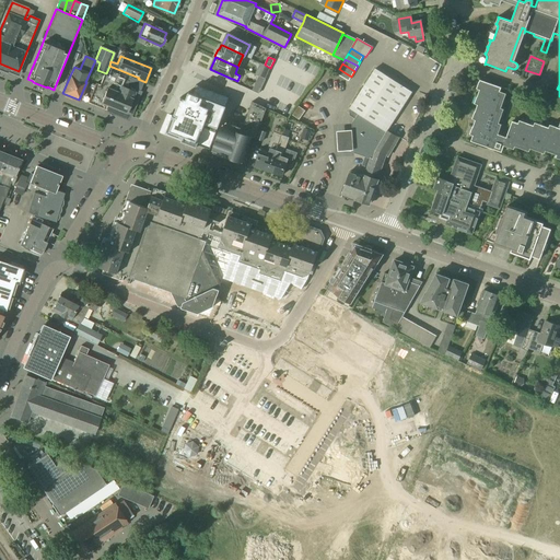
[(88,103),(105,111),(106,108),(129,118),(130,116),(131,117),(141,92),(129,86),(128,89),(121,86),(124,80),(128,82),(130,77),(119,72),(119,71),(111,68),(107,77),(104,74),(100,85),(96,83),(88,103)]
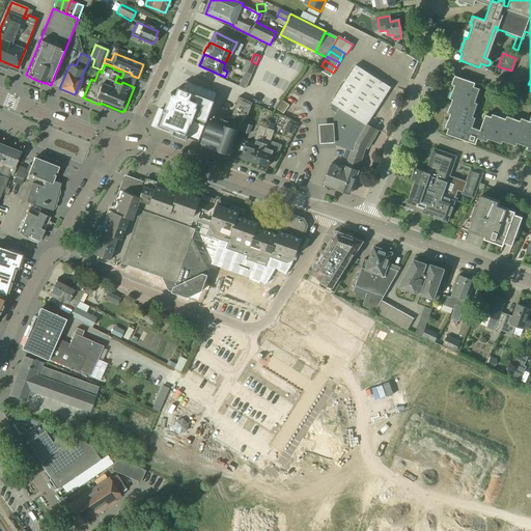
[(333,73),(322,65),(318,71),(330,77),(333,73)]
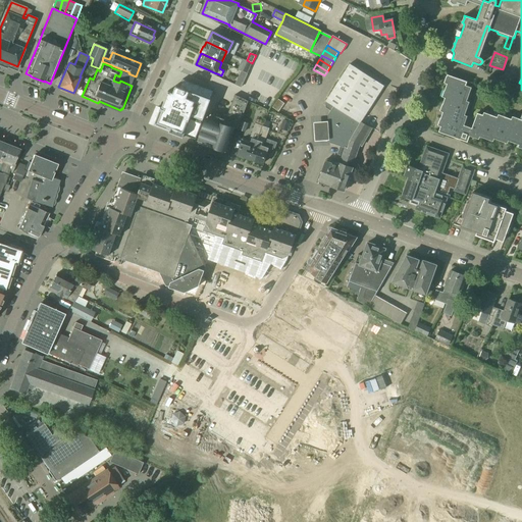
[(319,181),(331,186),(331,187),(345,191),(353,168),(352,167),(360,145),(362,146),(372,128),(361,121),(384,86),(350,64),(325,102),(333,106),(327,115),(329,143),(340,147),(337,154),(343,156),(340,164),(333,162),(333,161),(328,159),(327,162),(326,161),(319,181)]
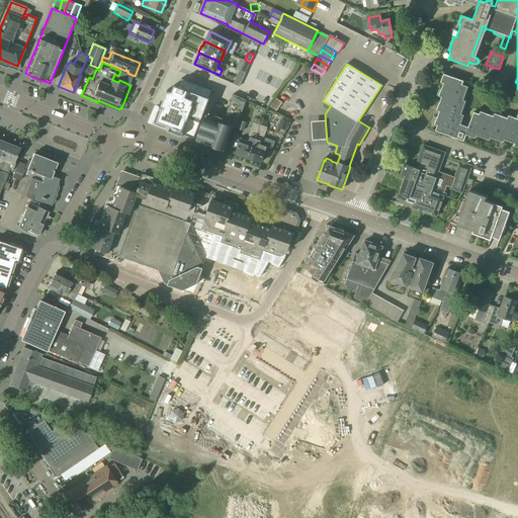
[(0,80),(6,83),(9,75),(0,72),(0,80)]
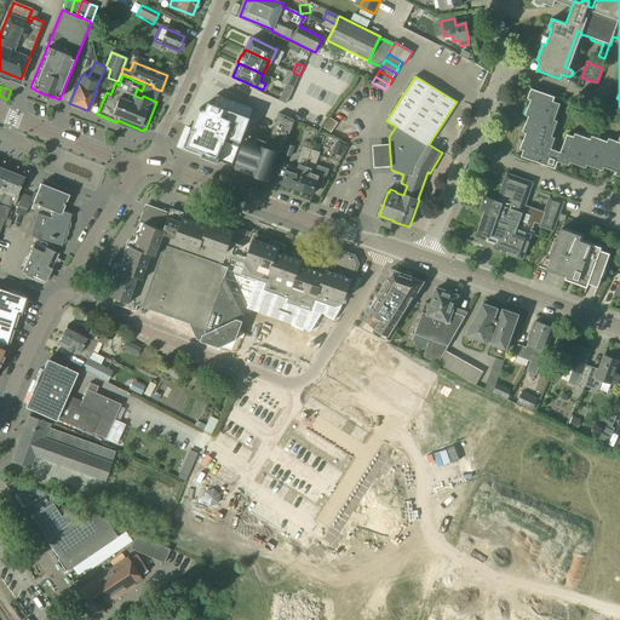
[(619,142),(608,138),(607,142),(591,136),(591,139),(574,133),(574,137),(567,135),(561,153),(551,149),(555,138),(552,137),(557,121),(555,120),(560,104),(554,102),(555,97),(532,89),(528,98),(530,99),(526,115),(528,116),(523,132),(526,133),(521,149),(523,150),(521,156),(555,168),(558,161),(569,166),(569,162),(586,168),(586,165),(602,171),(603,167),(616,172),(615,174),(619,176),(619,142)]
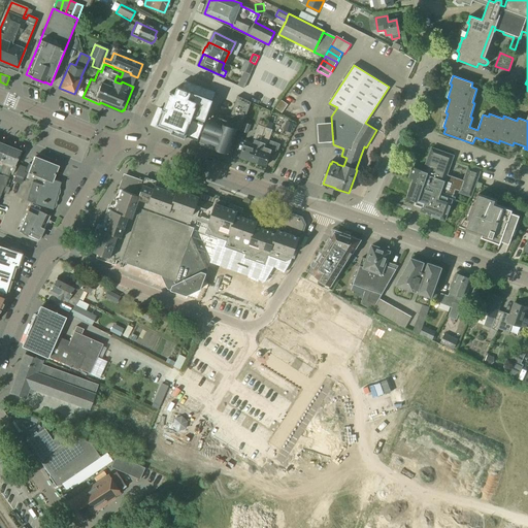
[(158,110),(153,125),(171,132),(171,134),(185,139),(186,137),(197,141),(212,101),(207,99),(204,98),(200,97),(197,96),(193,94),(190,93),(187,92),(180,90),(176,88),(174,95),(169,93),(163,110),(162,109),(161,111),(158,110)]
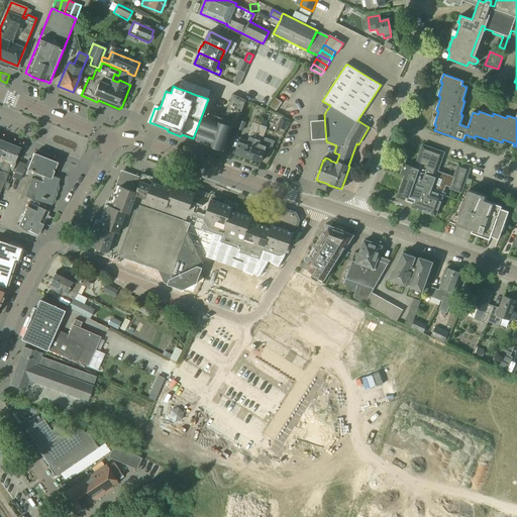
[(230,102),(244,107),(246,101),(244,100),(233,95),(230,102)]
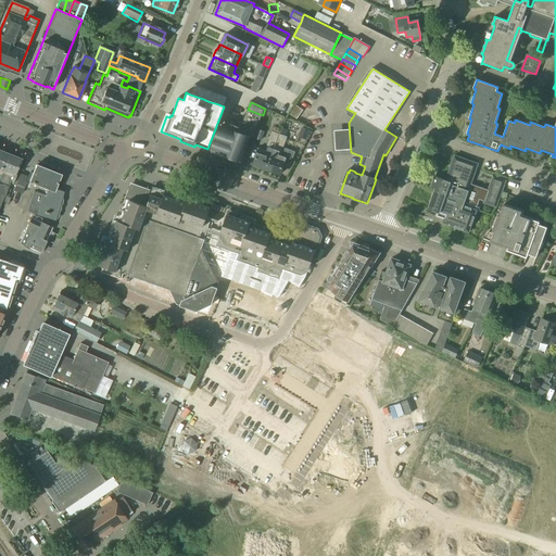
[(245,116),(260,122),(263,115),(248,110),(245,116)]
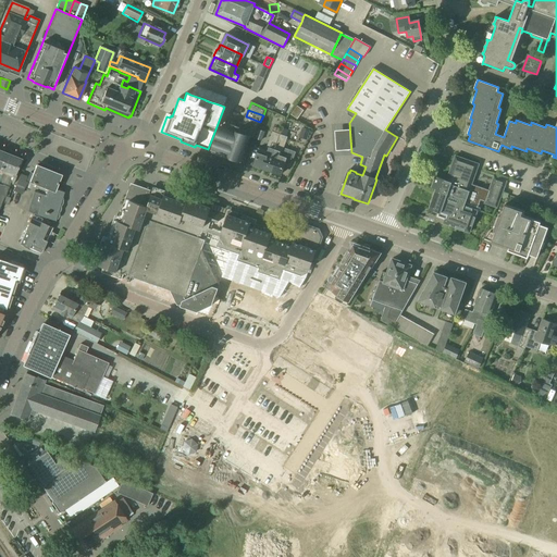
[(244,123),(258,128),(260,122),(246,116),(244,123)]
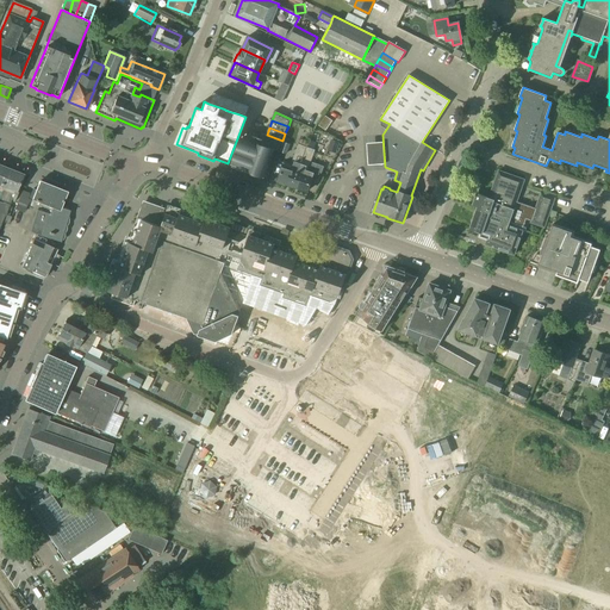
[(279,151),(282,141),(267,135),(262,134),(260,139),(254,137),(253,139),(251,142),(243,138),(242,138),(232,165),(248,170),(263,176),(273,150),(279,151)]
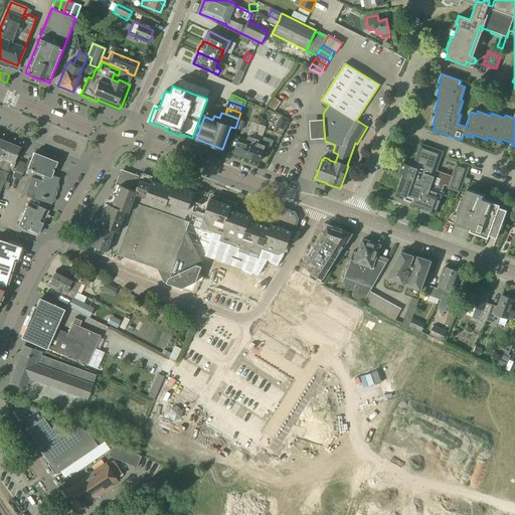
[(279,118),(276,127),(283,130),(287,121),(279,118)]
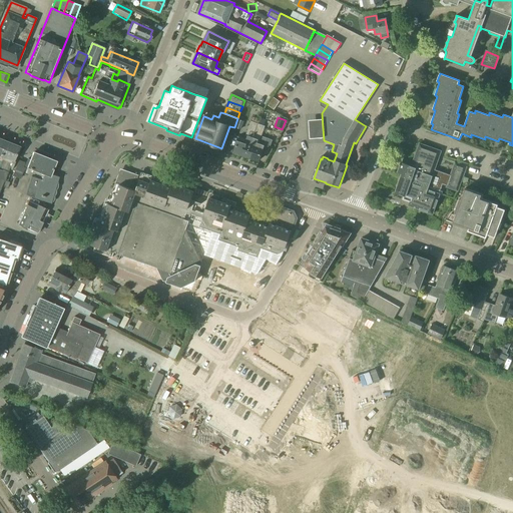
[(322,119),(308,120),(310,137),(324,136),(322,119)]
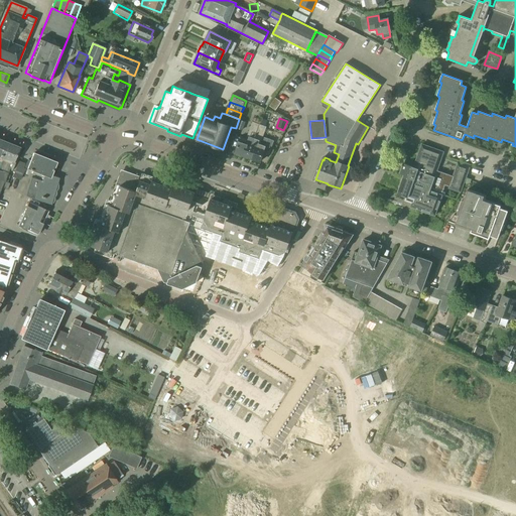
[(259,128),(260,125),(252,122),(246,140),(241,138),(235,154),(248,158),(248,157),(259,128)]
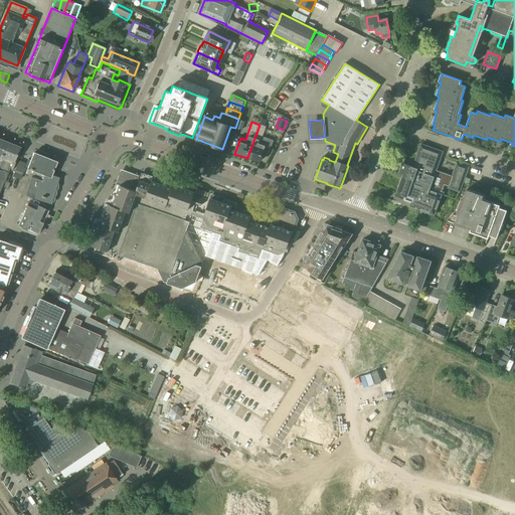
[(259,128),(247,157),(261,162),(268,139),(262,137),(266,127),(260,125),(259,128)]
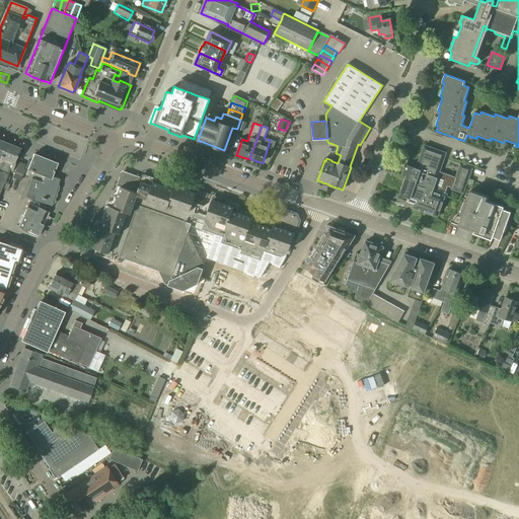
[(19,149),(0,141),(0,192),(4,183),(13,162),(19,149)]
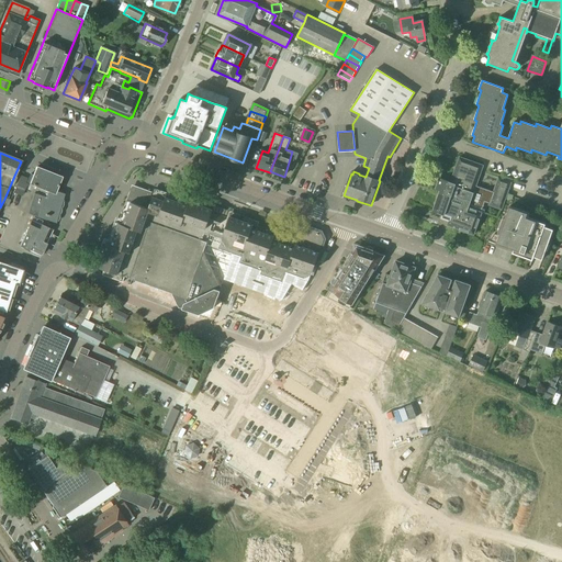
[(458,188),(471,193),(473,193),(483,167),(459,158),(452,177),(454,178),(452,183),(459,186),(458,188)]
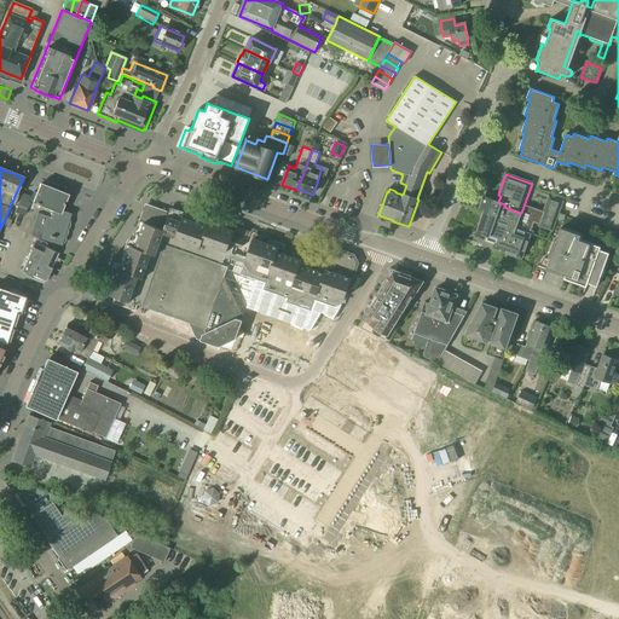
[(38,208),(46,212),(51,214),(52,210),(59,214),(61,210),(67,195),(40,184),(36,194),(33,192),(29,201),(39,206),(38,208)]
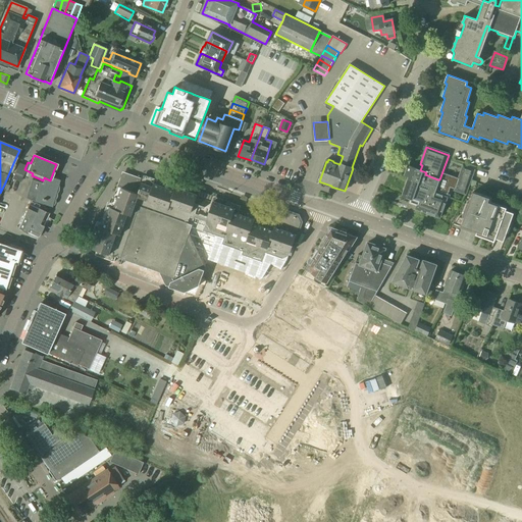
[(14,173),(22,176),(24,171),(22,170),(24,165),(18,163),(14,173)]
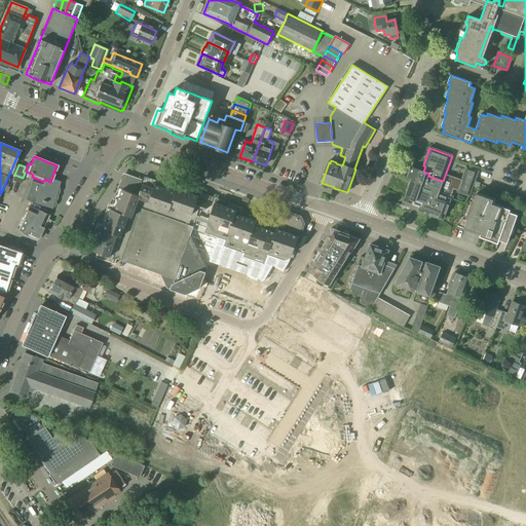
[(457,192),(470,197),(480,168),(466,164),(457,192)]
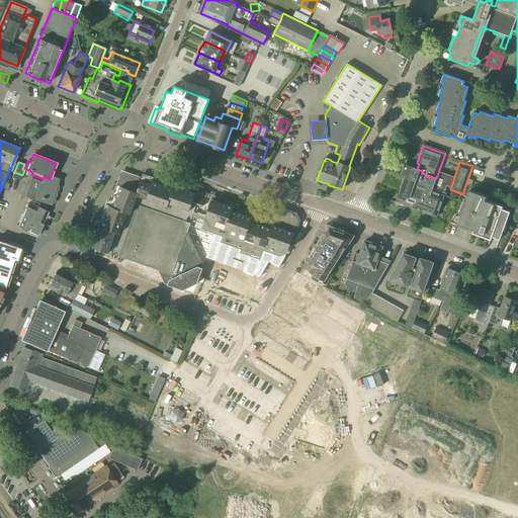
[(423,171),(417,169),(405,165),(401,174),(405,176),(399,194),(415,200),(412,208),(436,217),(443,196),(431,192),(434,185),(432,185),(434,178),(422,173),(423,171)]
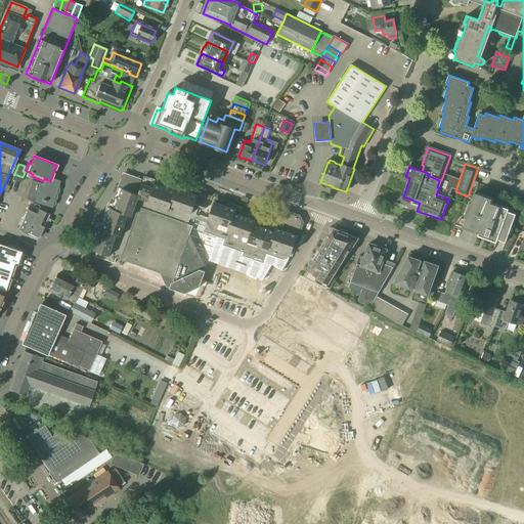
[(98,223),(89,249),(98,252),(96,257),(97,257),(114,263),(115,258),(119,259),(122,260),(123,261),(124,261),(126,262),(130,263),(162,274),(168,288),(169,288),(171,289),(176,291),(186,294),(187,295),(188,295),(190,297),(202,292),(201,289),(202,289),(201,287),(205,276),(207,271),(208,268),(215,247),(264,264),(264,263),(265,264),(267,258),(271,259),(272,256),(284,260),(285,260),(290,257),(295,244),(297,245),(304,224),(305,223),(304,220),(303,220),(301,215),(287,210),(279,214),(276,223),(242,210),(243,208),(174,183),(173,186),(144,176),(142,180),(124,173),(113,205),(110,203),(101,224),(98,223)]
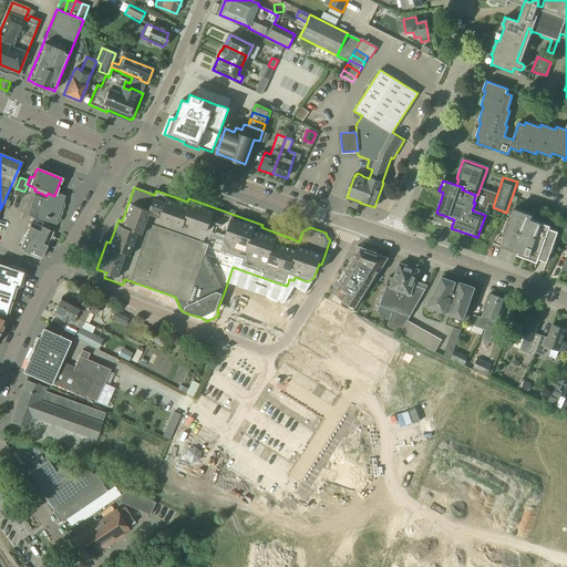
[(24,192),(16,188),(13,194),(21,198),(24,192)]
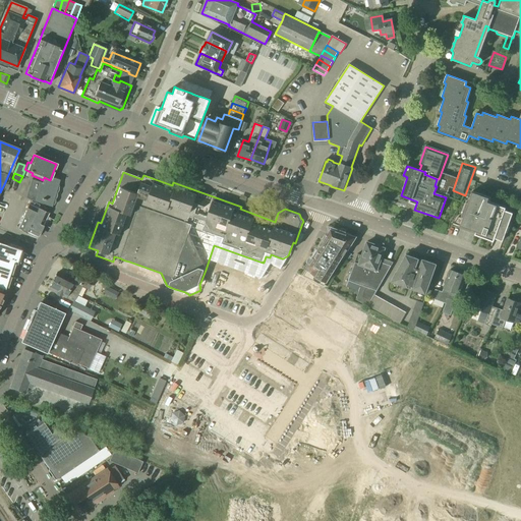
[(43,180),(42,182),(31,179),(25,197),(34,200),(51,206),(58,180),(51,177),(50,180),(44,177),(43,180)]
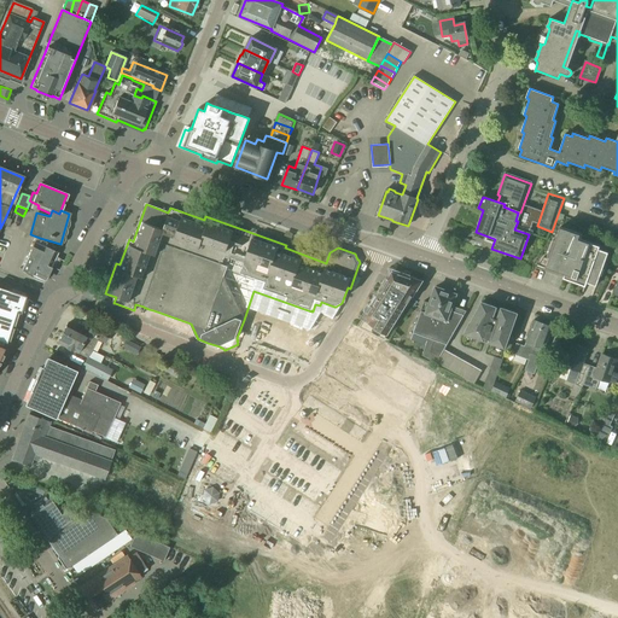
[(537,266),(564,275),(563,279),(584,286),(586,283),(595,286),(607,254),(598,250),(599,248),(578,239),(579,234),(560,227),(555,242),(553,240),(546,257),(543,257),(538,264),(537,264),(537,266)]
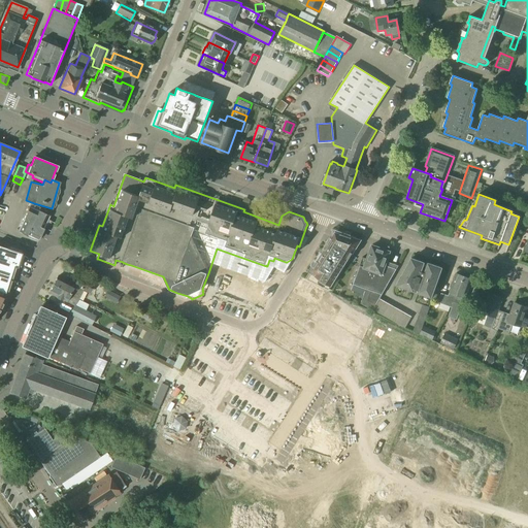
[(17,231),(38,241),(50,216),(29,206),(17,231)]
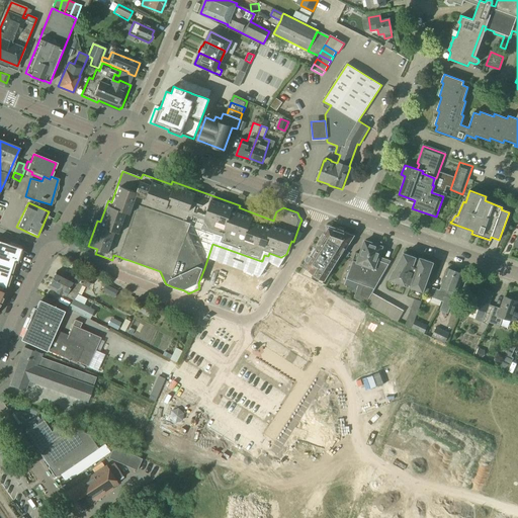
[(301,274),(322,284),(352,237),(330,229),(301,274)]
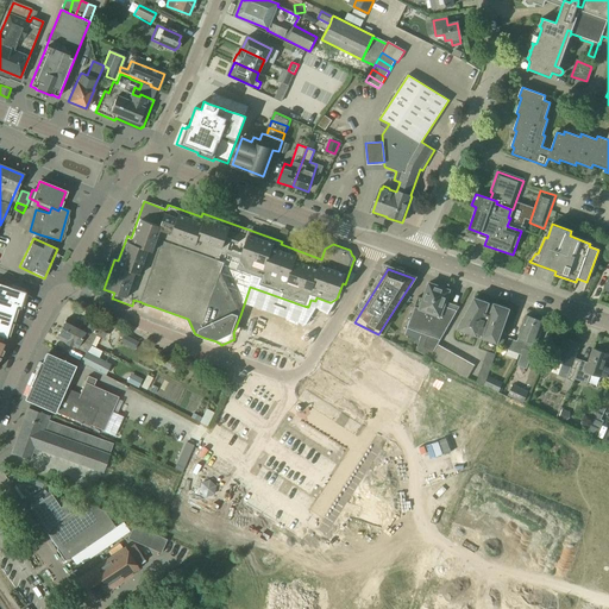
[(0,336),(4,337),(5,338),(20,290),(0,283),(0,336)]
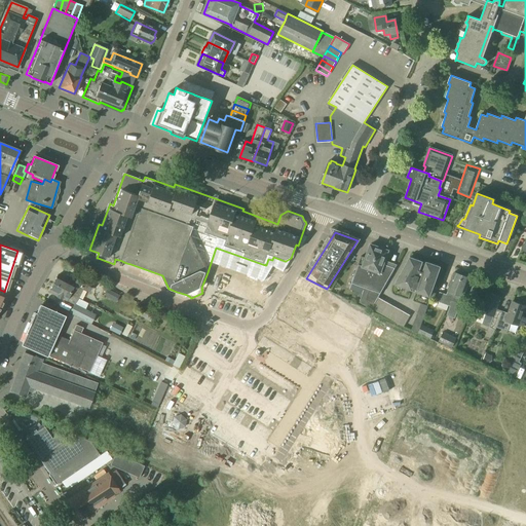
[(358,265),(380,273),(383,264),(388,251),(371,245),(366,258),(361,257),(358,265)]
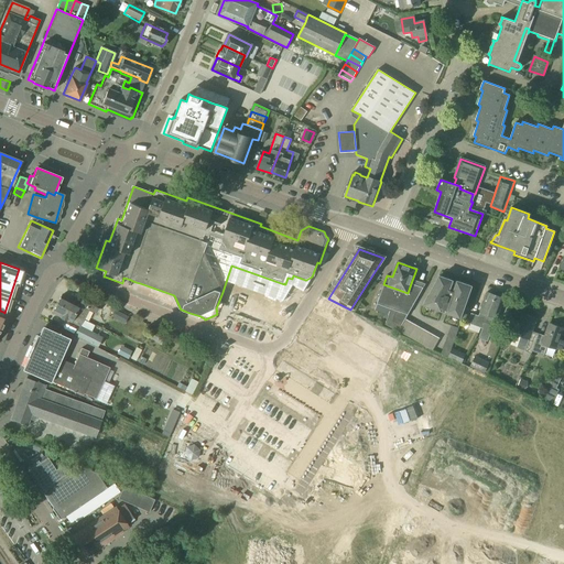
[(423,304),(426,305),(426,303),(433,305),(432,307),(442,311),(446,312),(446,313),(454,315),(454,313),(459,315),(458,317),(461,318),(472,286),(457,281),(456,285),(452,283),(453,281),(440,277),(423,304)]
